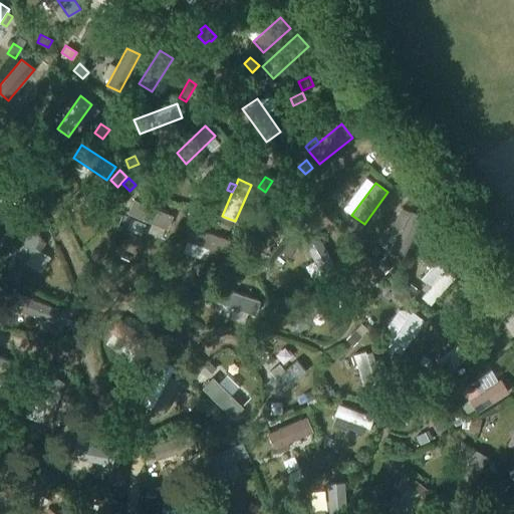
[(284,198),(261,236),(272,243),(296,206),(284,198)]
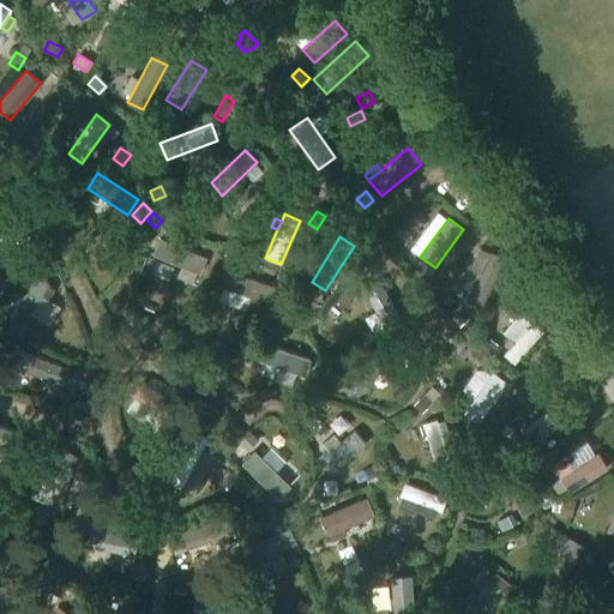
[(158,238),(152,254),(199,275),(206,258),(158,238)]
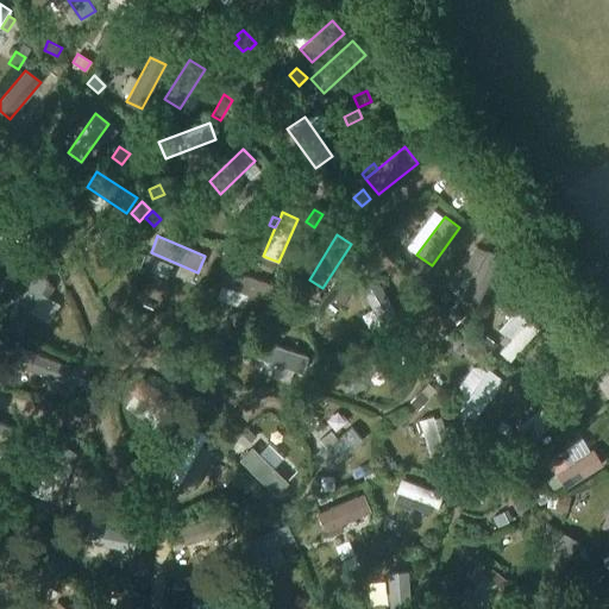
[(39,242),(26,262),(38,269),(48,253),(39,242)]
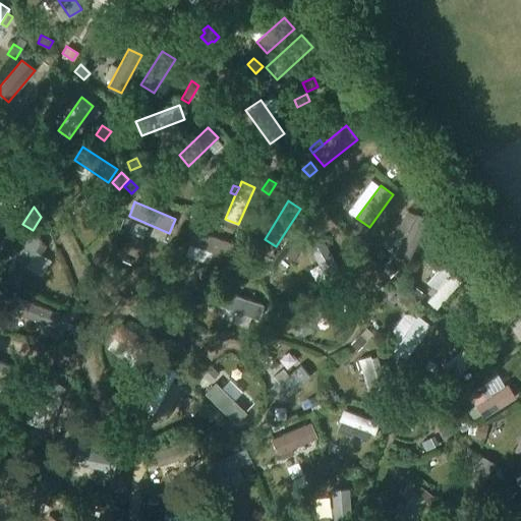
[(2,210),(0,212),(0,237),(13,218),(2,210)]
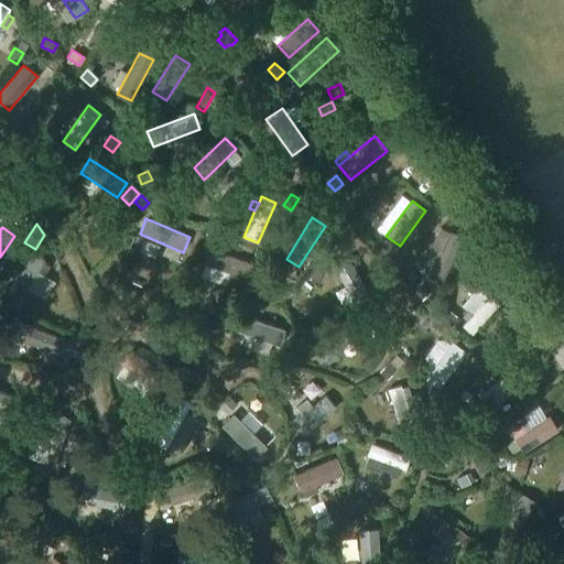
[(208,231),(202,236),(204,241),(212,236),(208,231)]
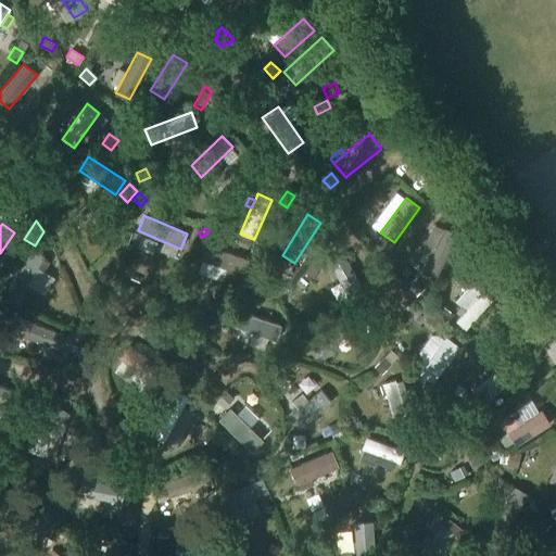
[(444,229),(422,268),(437,276),(458,237),(444,229)]
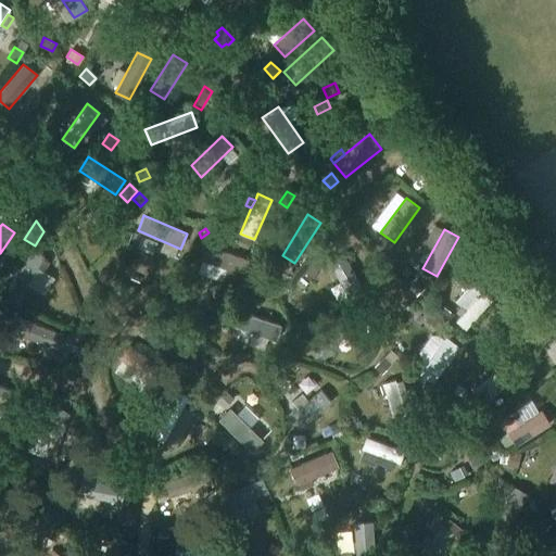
[(239,234),(236,243),(249,249),(252,239),(239,234)]
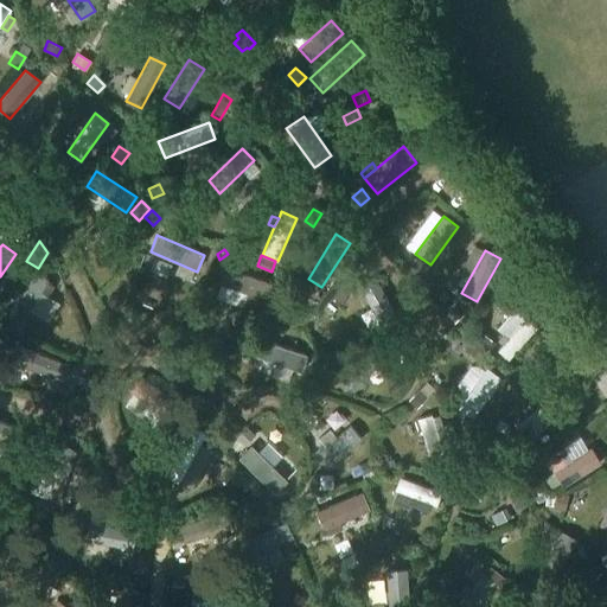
[(225,266),(218,282),(248,293),(260,298),(266,300),(272,283),(225,266)]
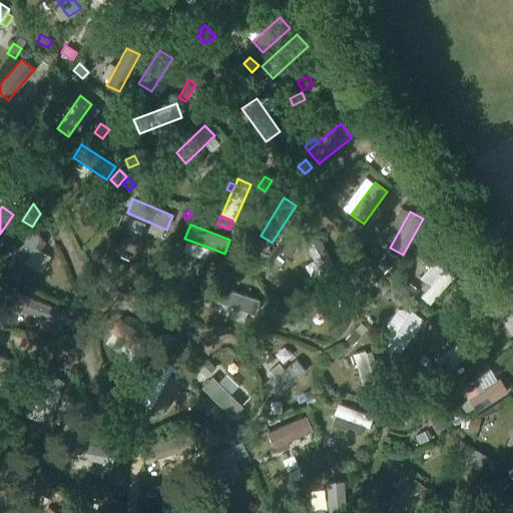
[(29,229),(6,267),(18,274),(34,247),(41,237),(41,236),(29,229)]
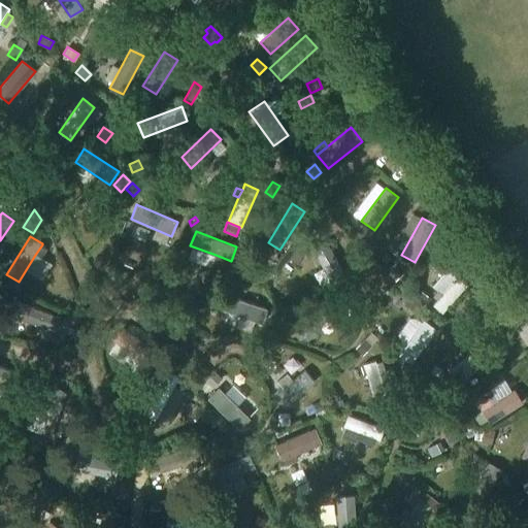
[(12,242),(5,255),(13,260),(21,249),(12,242)]
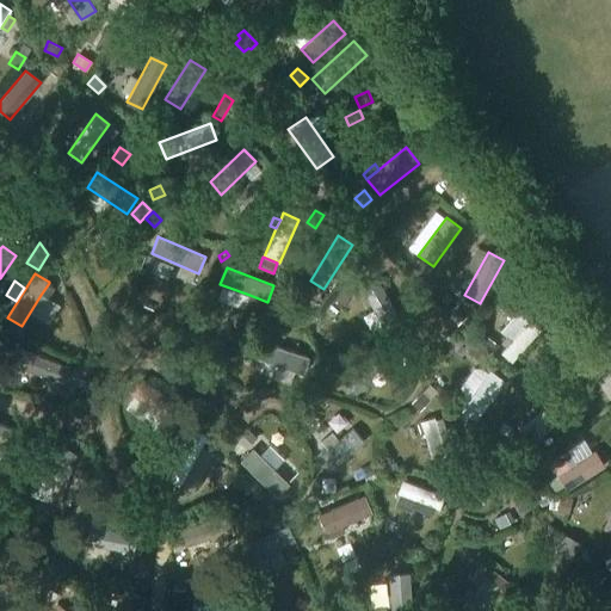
[(345,281),(335,302),(344,307),(355,285),(345,281)]
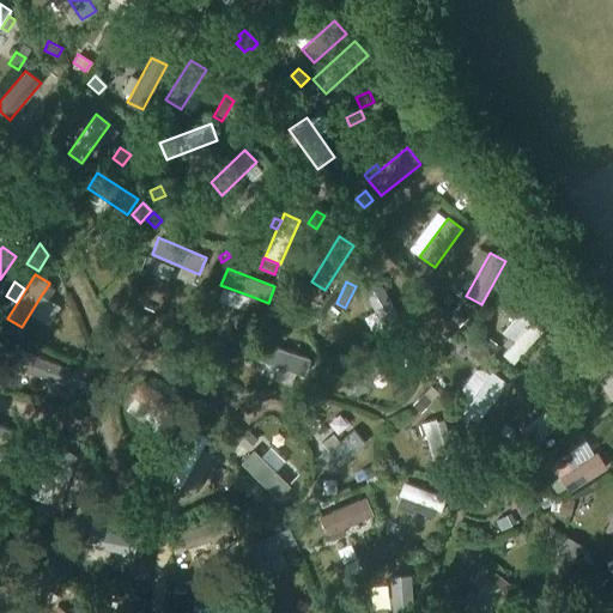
[(376,283),(363,290),(387,331),(399,325),(376,283)]
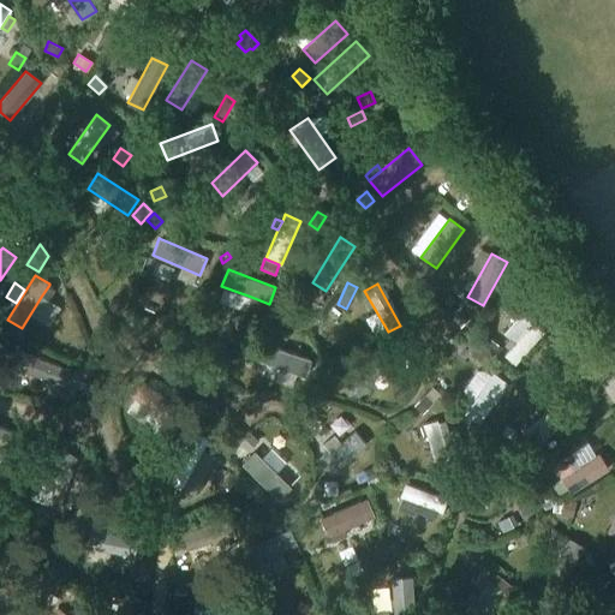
[(49,285),(41,297),(47,300),(55,288),(49,285)]
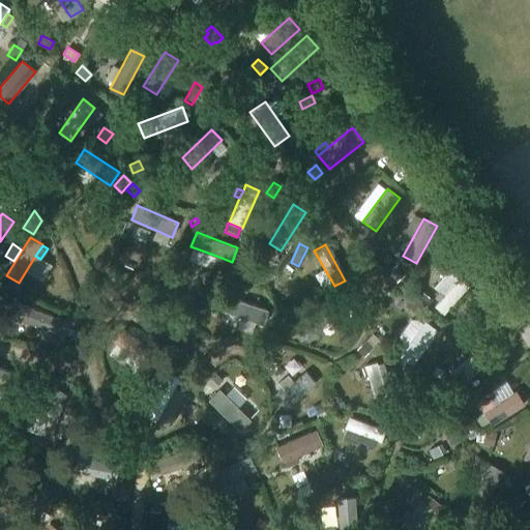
[(216,256),(214,263),(224,267),(227,260),(216,256)]
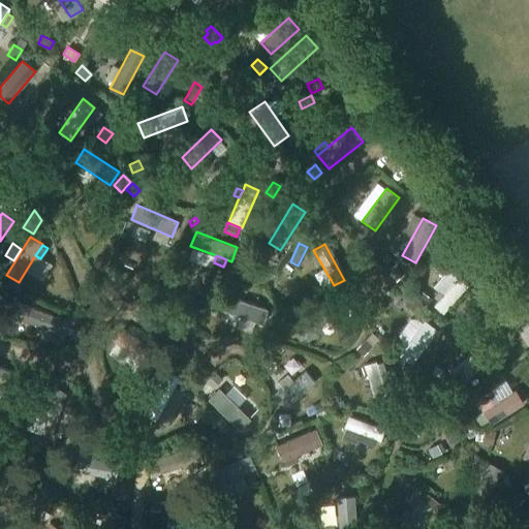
[(396,267),(387,277),(394,282),(403,272),(396,267)]
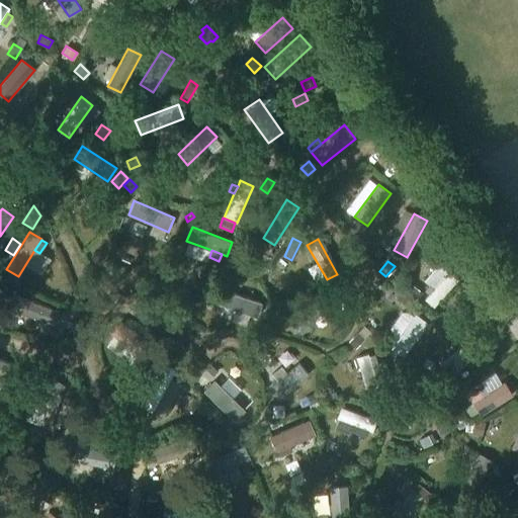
[(237,269),(231,273),(238,284),(244,280),(237,269)]
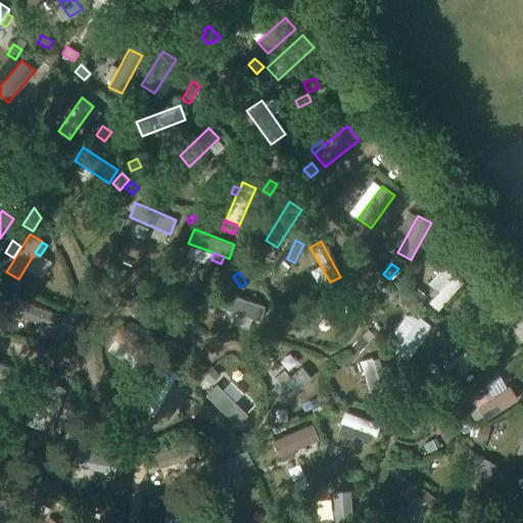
[(453,276),(428,302),(438,312),(462,284),(453,276)]
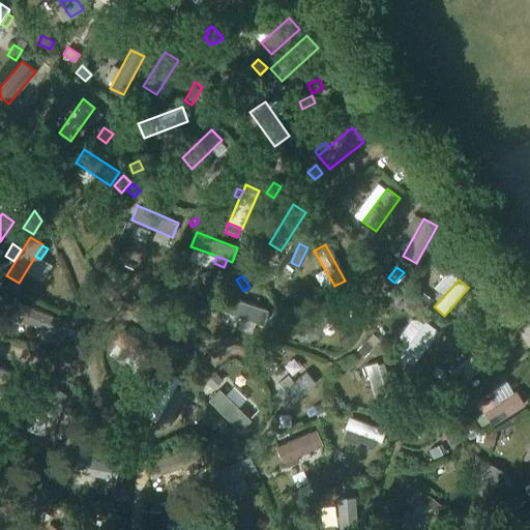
[(419,292),(413,299),(424,308),(431,301),(419,292)]
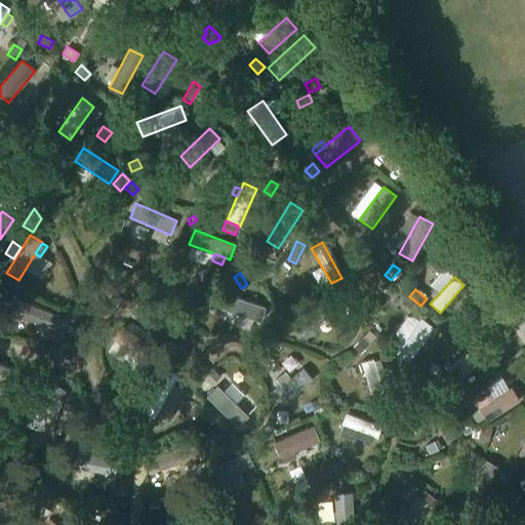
[(228,293),(223,309),(260,323),(267,308),(228,293)]
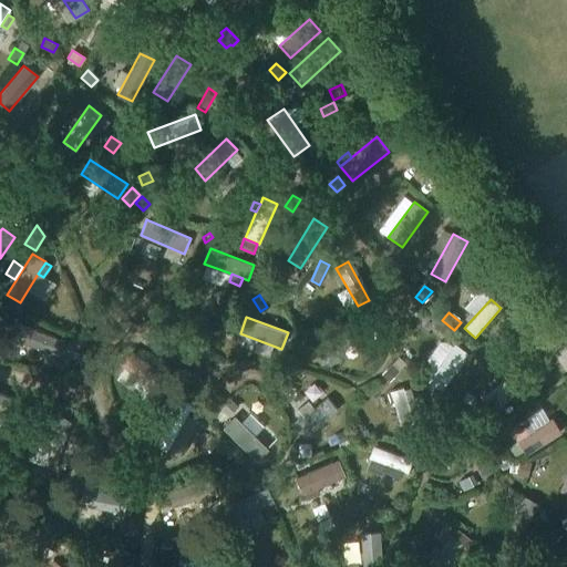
[(349,322),(316,352),(328,366),(361,334),(349,322)]
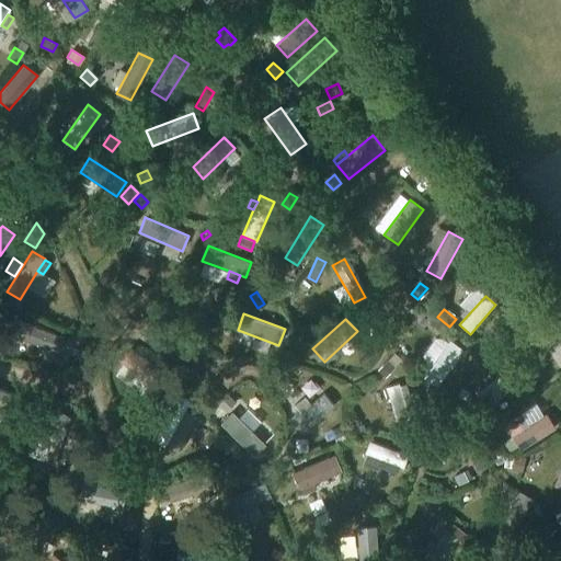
[(21,322),(15,336),(60,353),(65,338),(21,322)]
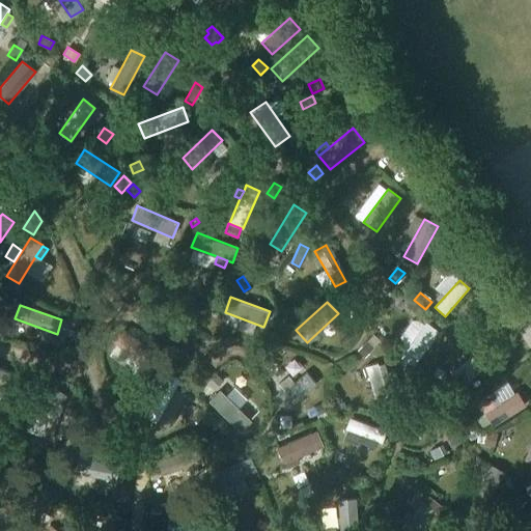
[(419,305),(414,312),(421,318),(426,311),(419,305)]
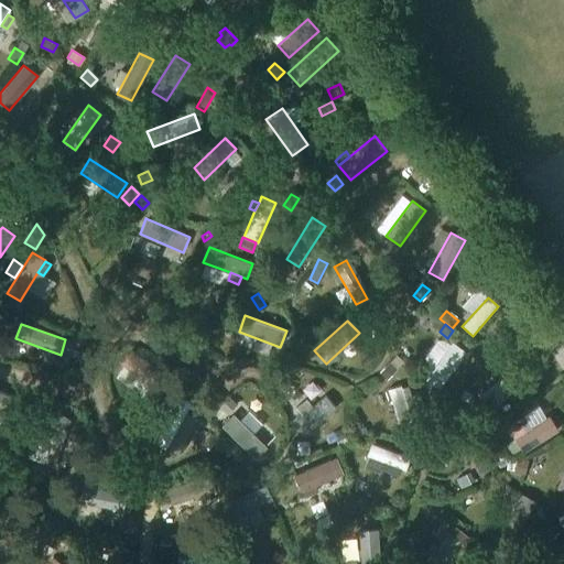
[(372,334),(371,344),(381,344),(381,335),(372,334)]
